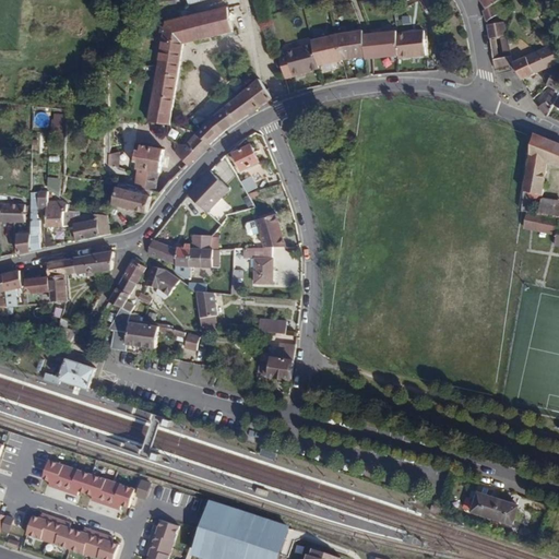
[(498,13),(492,3),(487,7),(484,10),(489,19),(498,13)]
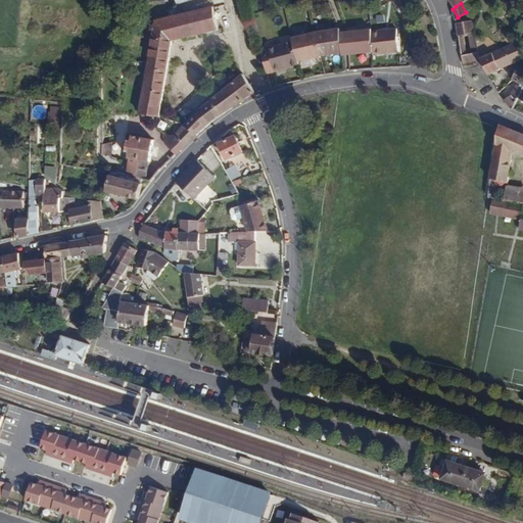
[(203,33),(217,30),(212,5),(198,8),(199,10),(153,21),(153,26),(149,25),(148,30),(151,31),(147,61),(139,113),(156,117),(171,40),(203,32),(203,33)]
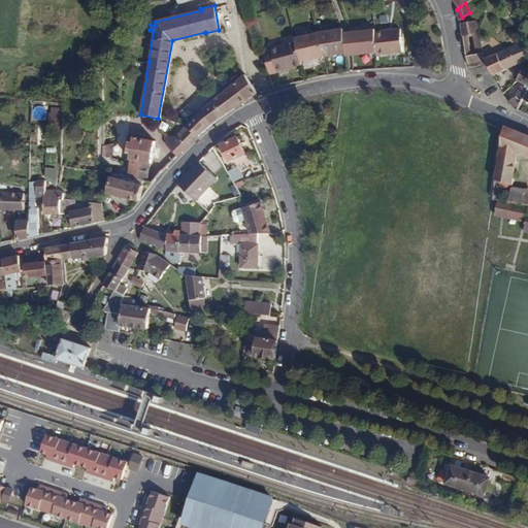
[(479,28),(476,18),(462,20),(463,34),(476,31),(477,31),(479,28)]
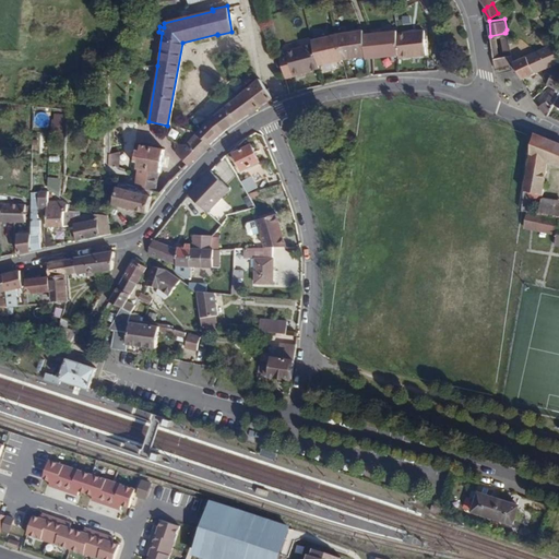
[(369,59),(366,36),(365,32),(343,36),(348,63),(369,59)]
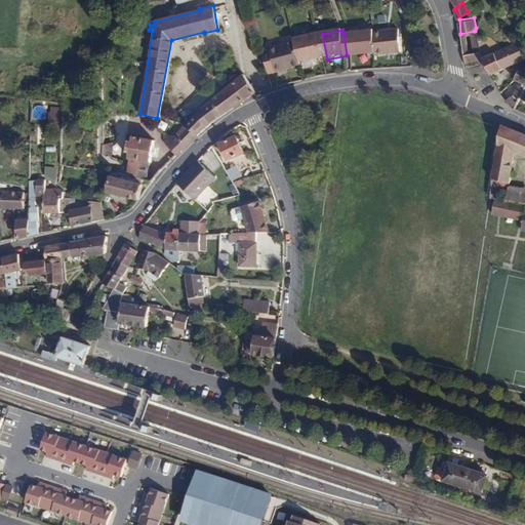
[(480,57),(474,31),(460,34),(465,62),(480,57)]
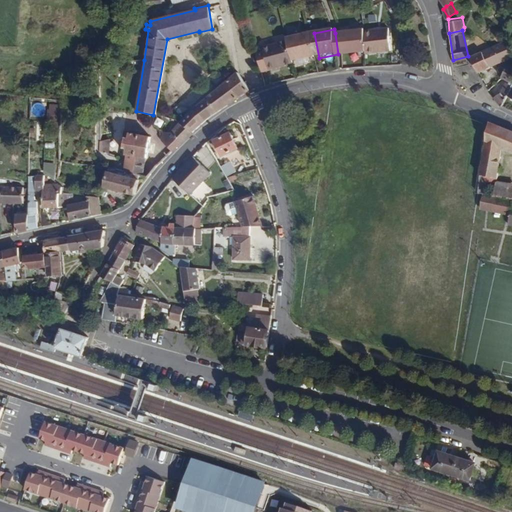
[(370,53),(369,33),(368,31),(343,33),(346,54),(370,53)]
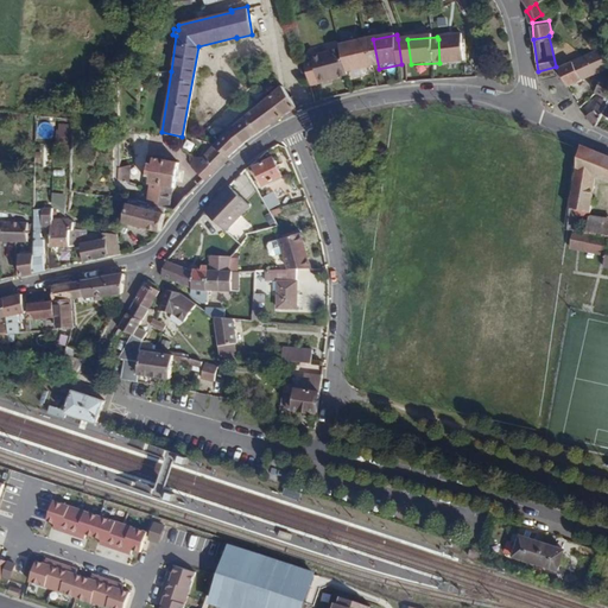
[(379,69),(373,39),(344,45),(346,51),(353,75),(379,69)]
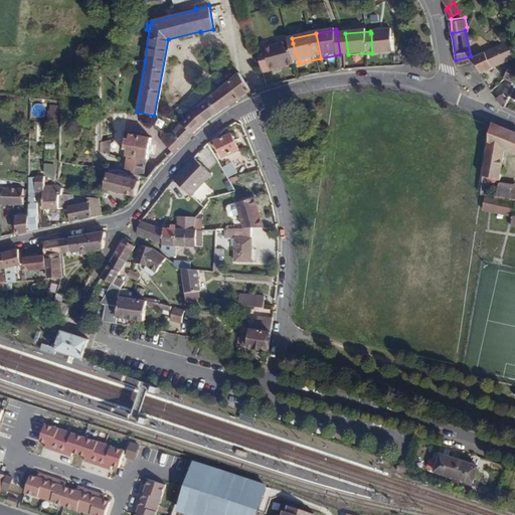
[(348,54),(345,33),(337,33),(340,54),(340,55),(348,54)]
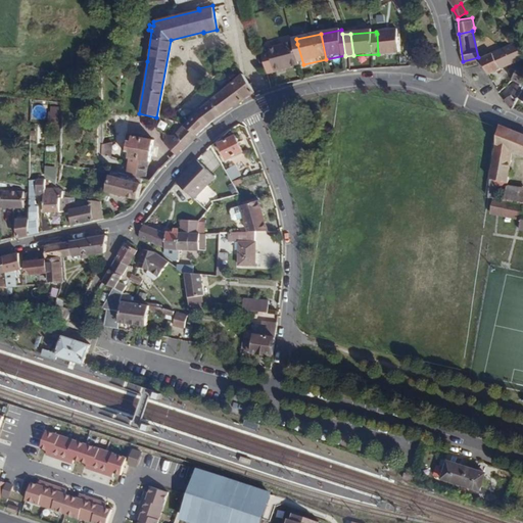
[(403,56),(402,34),(377,34),(378,54),(378,57),(403,56)]
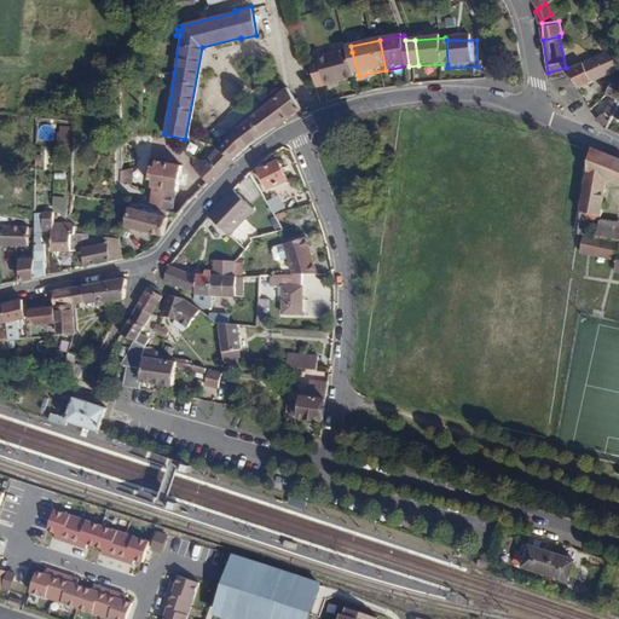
[(618,51),(618,46),(567,68),(579,86),(618,69),(618,51)]
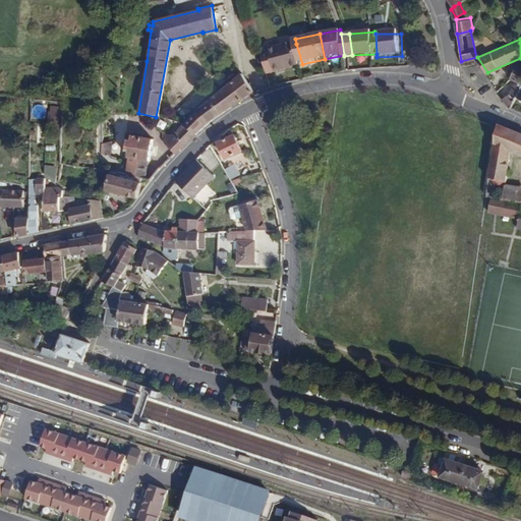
[(302,64),(296,44),(273,50),(273,51),(265,53),(271,74),(279,72),(279,71),(302,65),(302,64)]
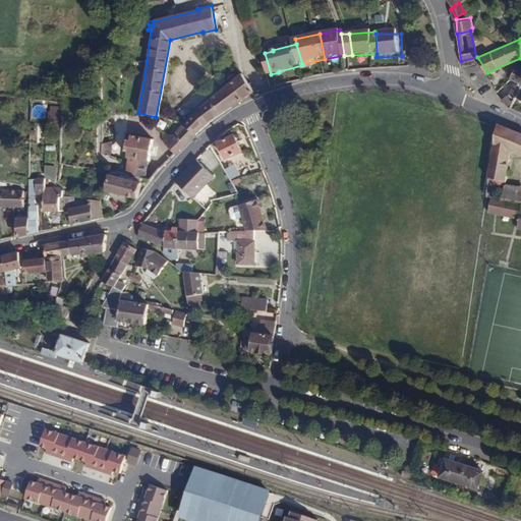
[(508,106),(520,87),(520,71),(515,69),(514,71),(510,76),(505,82),(506,83),(508,84),(511,80),(515,82),(509,92),(500,97),(508,106)]
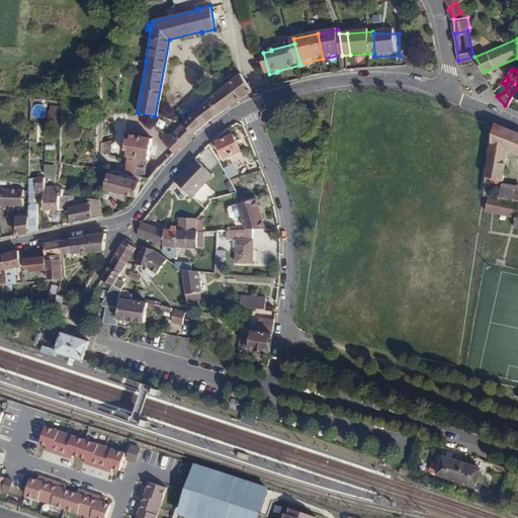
[(216,116),(253,90),(239,73),(194,109),(185,120),(189,124),(197,134),(216,116)]
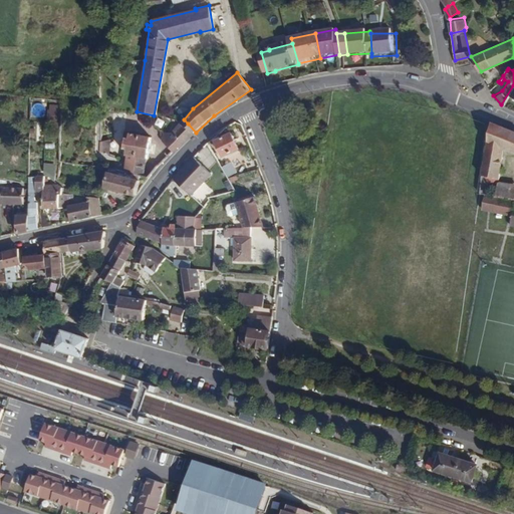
[(58,108),(58,104),(49,104),(49,109),(47,109),(47,116),(56,116),(56,108),(58,108)]
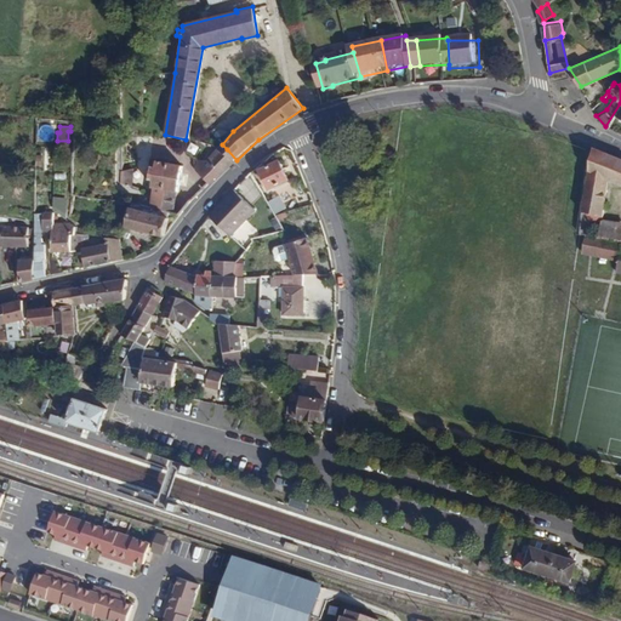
[(237,160),(227,149),(216,160),(224,170),(237,160)]
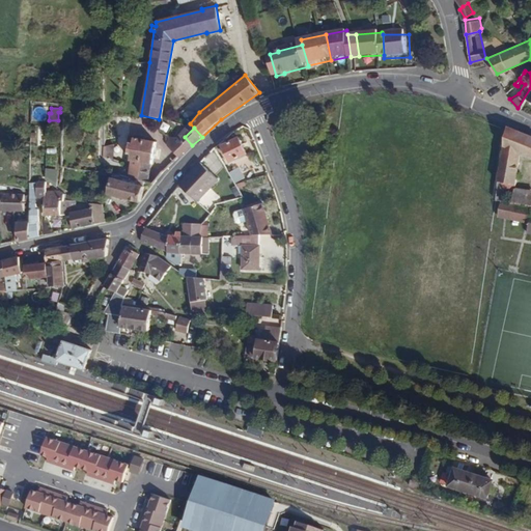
[(530,138),(507,131),(500,185),(515,187),(520,157),(530,159),(530,138)]
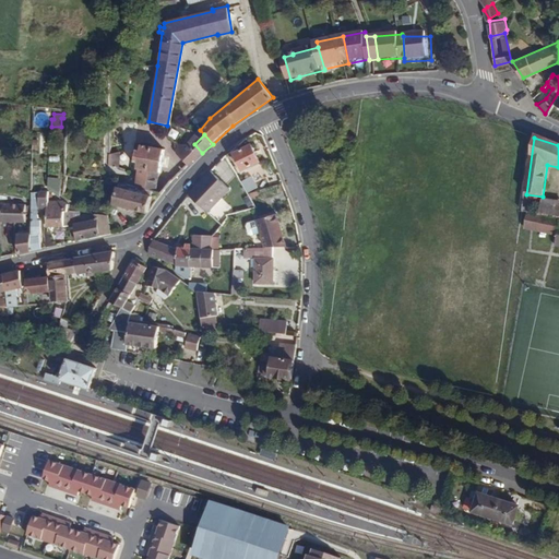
[(159,171),(163,149),(141,144),(140,151),(134,150),(132,161),(138,162),(138,168),(140,168),(138,179),(137,187),(155,189),(158,171),(159,171)]
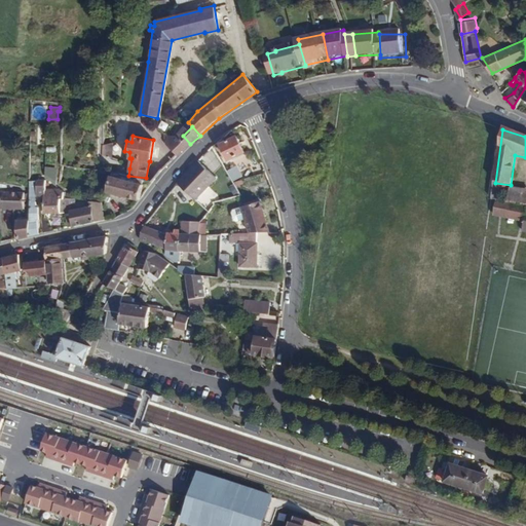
[(176,155),(190,144),(183,136),(180,139),(168,138),(166,146),(176,155)]
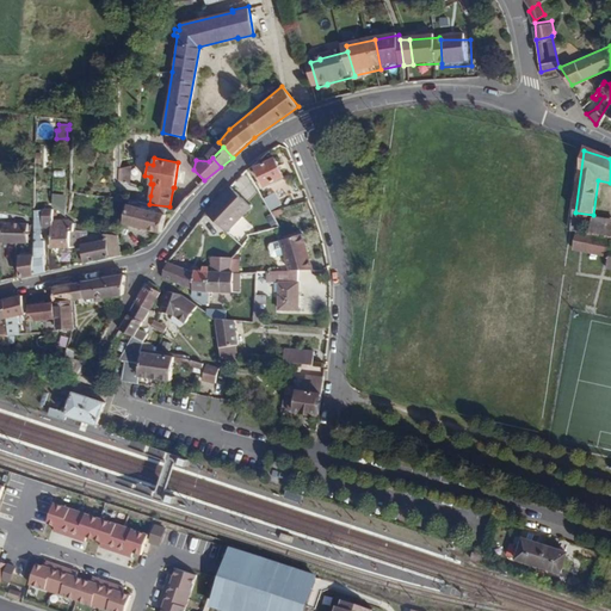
[(285,185),(277,165),(259,172),(267,192),(285,185)]
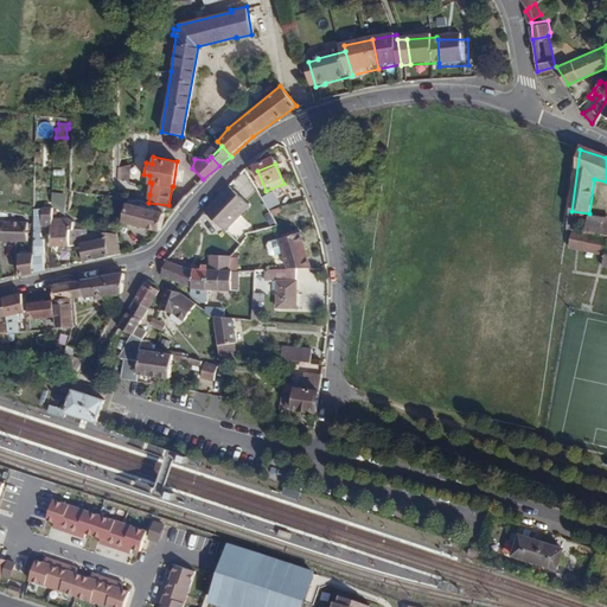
[(129,166),(117,166),(117,179),(128,179),(129,166)]
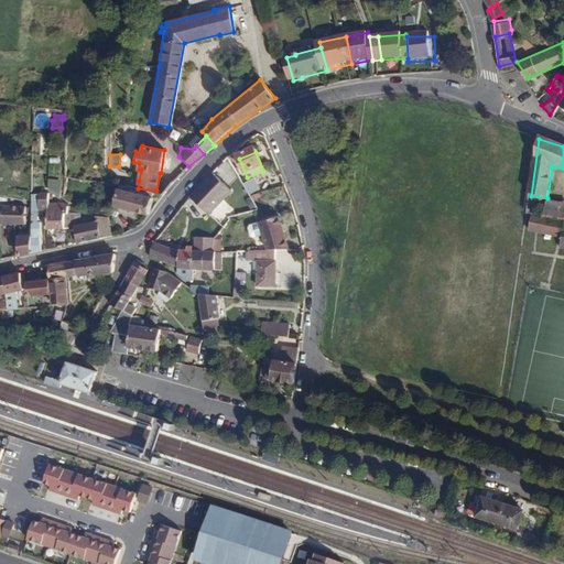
[(213,217),(236,193),(218,175),(194,197),(213,217)]
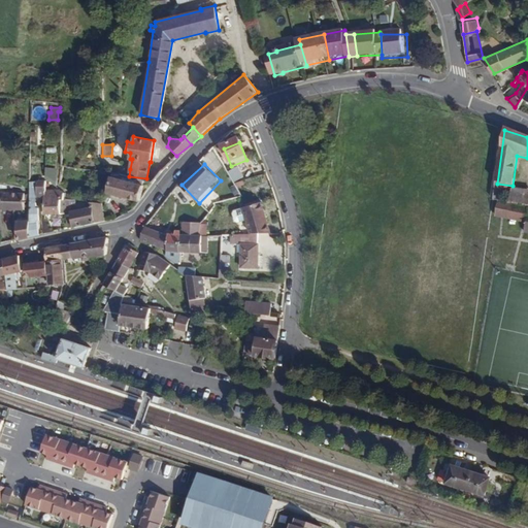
[(238,167),(229,171),(233,182),(242,177),(238,167)]
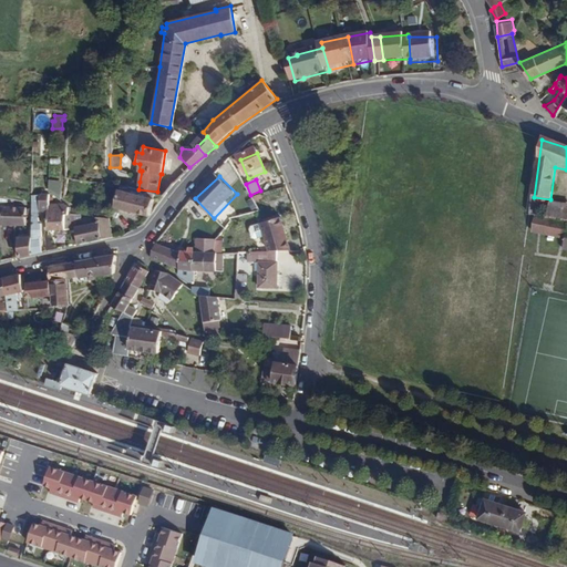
[(60,200),(60,181),(48,181),(48,189),(49,189),(49,191),(51,192),(60,200)]
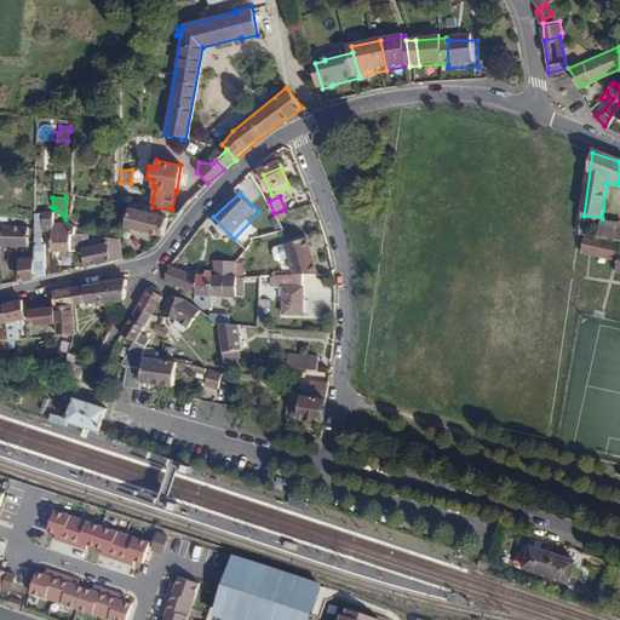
[(162,233),(165,213),(138,208),(127,206),(124,225),(145,230),(162,233)]
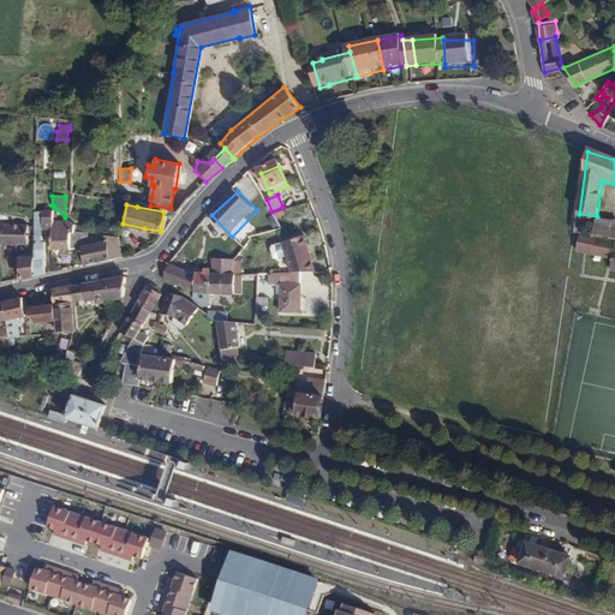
[(51,222),(52,212),(46,206),(41,212),(41,213),(42,231),(47,231),(51,227),(51,222)]
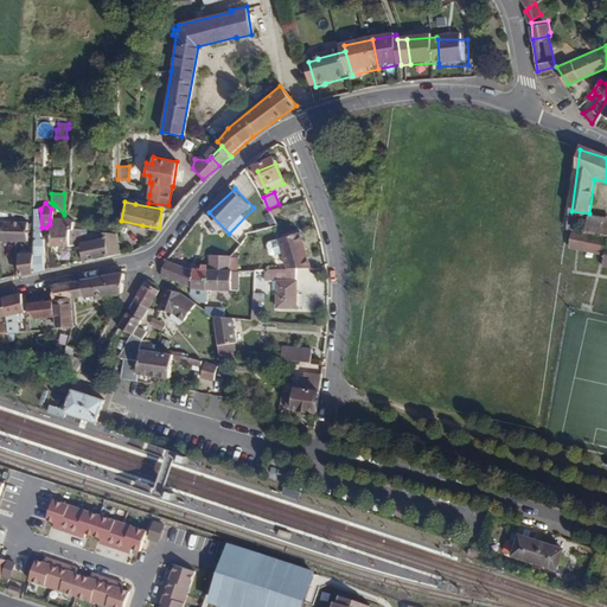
[(45,270),(43,253),(45,253),(43,237),(42,237),(42,228),(40,210),(34,210),(33,254),(33,273),(45,270)]
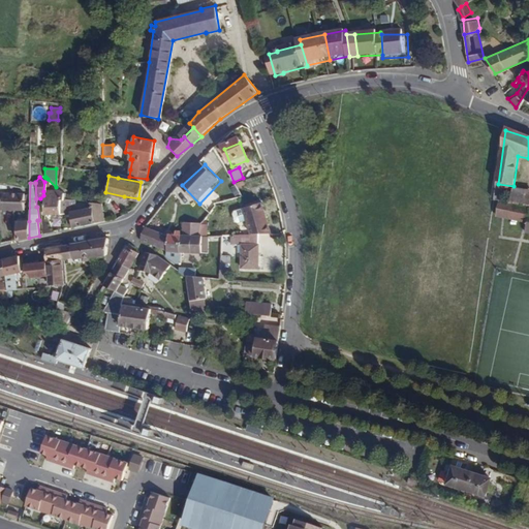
[(60,214),(60,200),(63,201),(63,195),(56,187),(56,191),(43,191),(43,195),(43,196),(43,213),(60,214)]
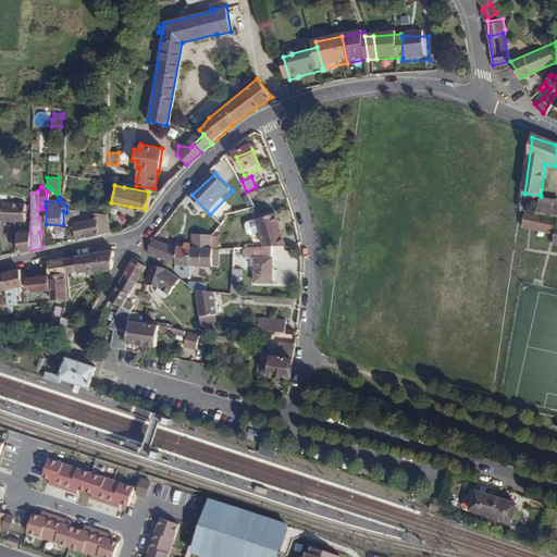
[(556,217),(556,199),(540,198),(537,214),(556,217)]
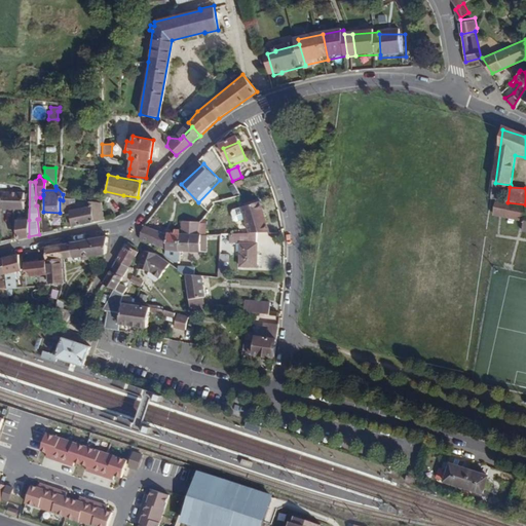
[(0,209),(9,209),(10,192),(0,191),(0,209)]
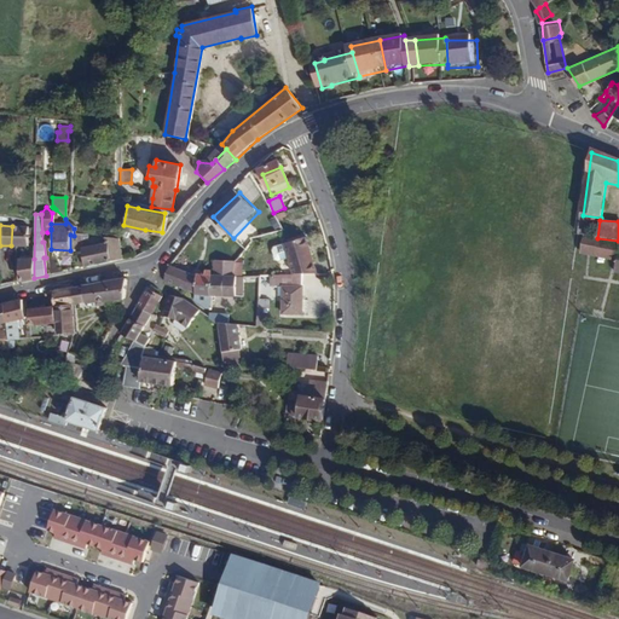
[(29,247),(29,226),(12,226),(11,246),(29,247)]
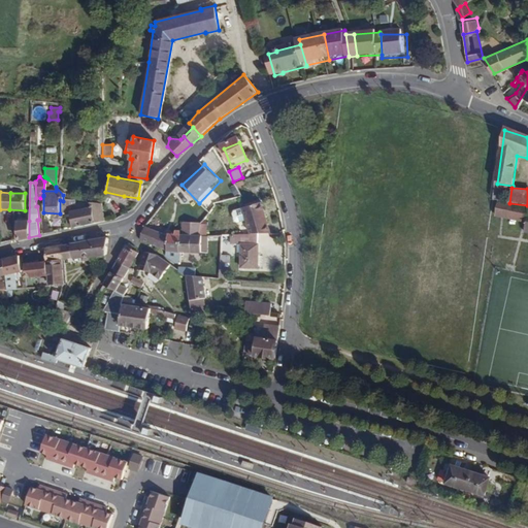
[(95,223),(91,201),(86,200),(87,206),(73,208),(68,209),(67,209),(70,229),(95,223)]
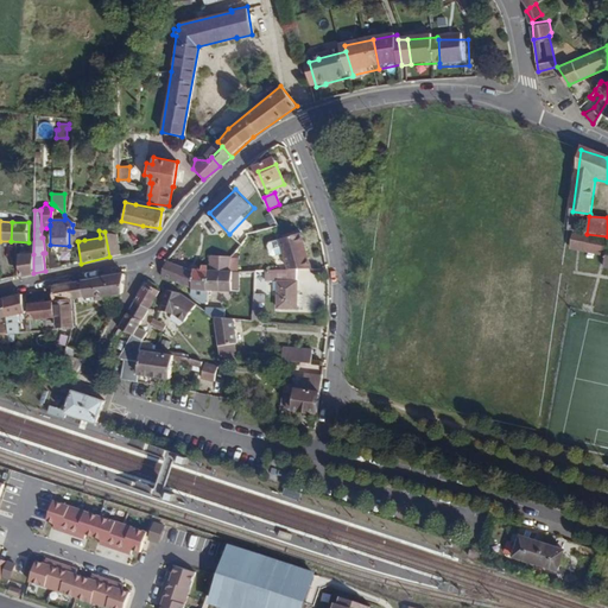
[(122,254),(118,232),(105,232),(109,257),(122,254)]
